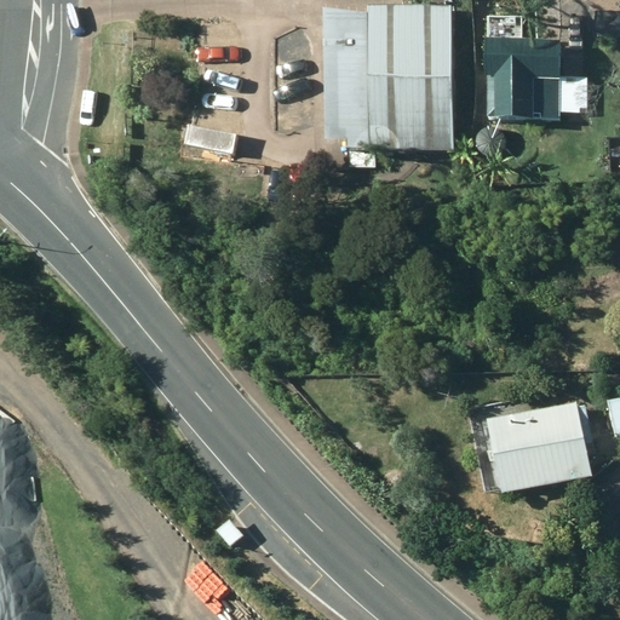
[(346,147),(453,147),(453,4),(403,4),(403,0),(385,0),(385,4),(366,4),(366,7),(325,7),(325,136),(345,136),(346,147)]
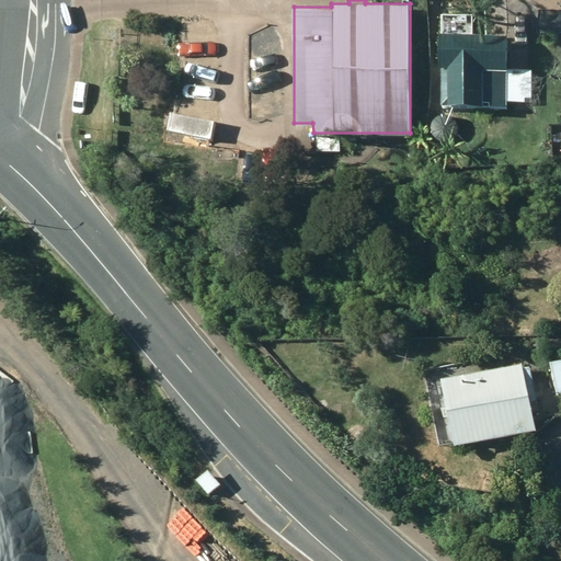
[(472,12),(441,12),(441,105),(506,105),(506,100),(533,101),(533,67),(506,68),(506,34),(471,33),(472,12)]
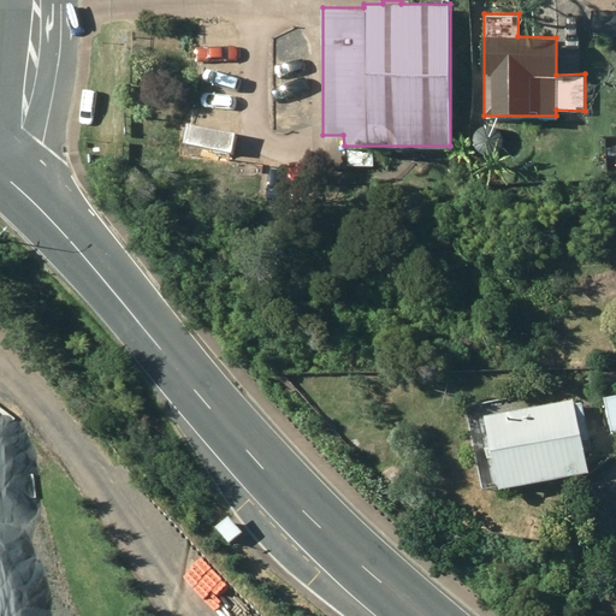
[(615,392),(603,396),(611,433),(615,432),(615,392)]
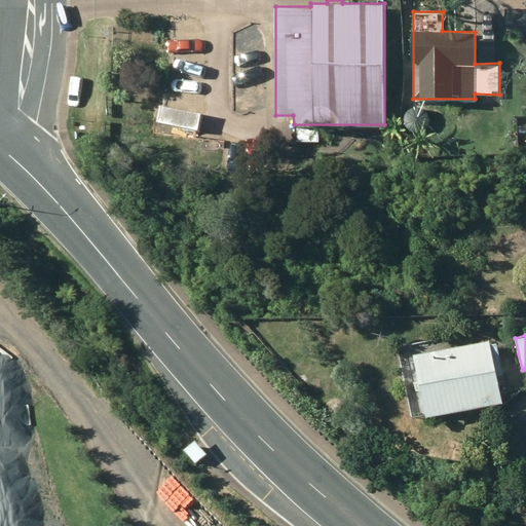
[(424,416),(500,402),(495,374),(502,373),(496,343),(490,345),(488,338),(411,354),(411,355),(401,358),(412,416),(424,414),(424,416)]
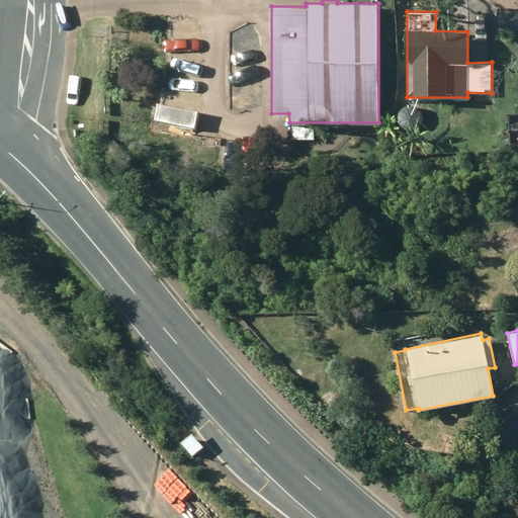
[(180,442),(192,455),(202,447),(190,433),(180,442)]
